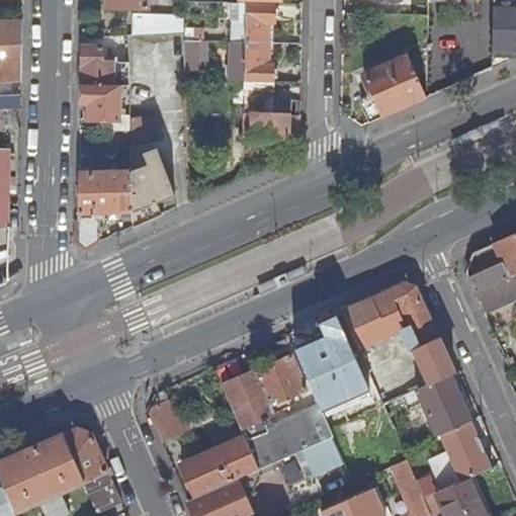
[(493,0),(491,56),(515,56),(515,49),(515,48),(515,0),(493,0)]
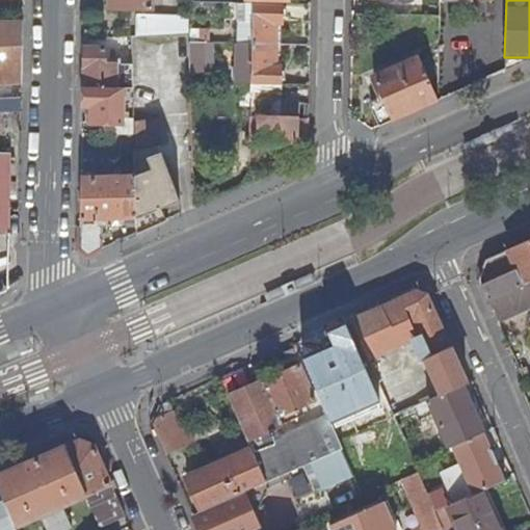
[(237,1),(237,42),(273,43),(273,22),(280,22),(280,2),(237,1)]
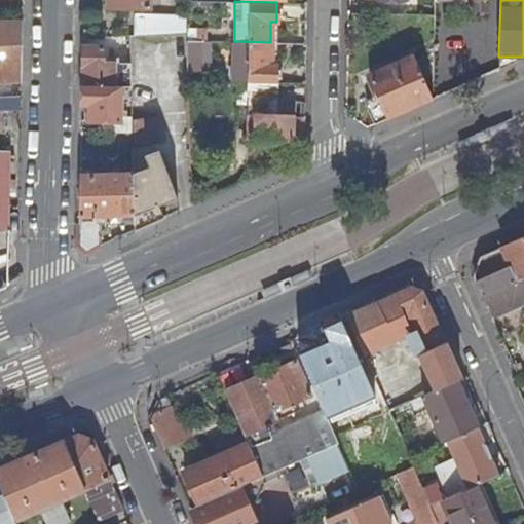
[(135,13),(135,35),(187,33),(187,14),(135,13)]
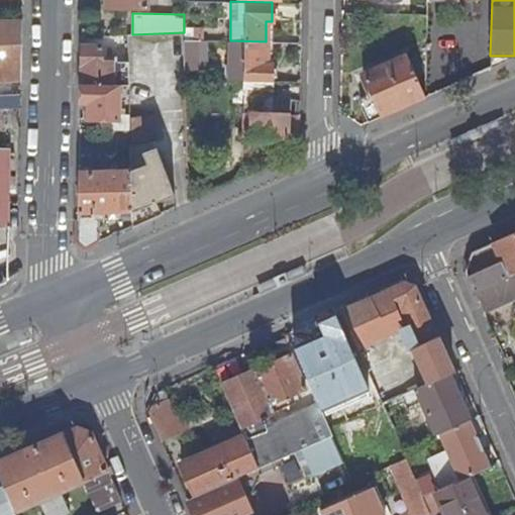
[(0,42),(22,41),(22,18),(0,19),(0,42)]
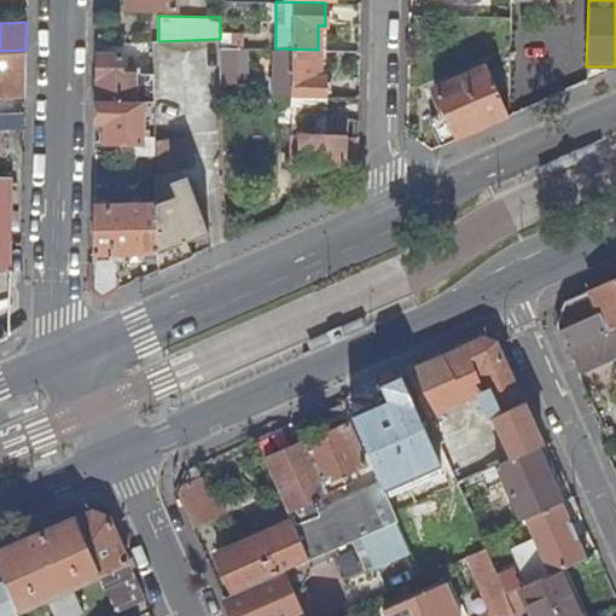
[(275,48),(275,96),(290,97),(306,97),(321,97),(323,97),(324,75),(317,75),(318,50),(275,48)]
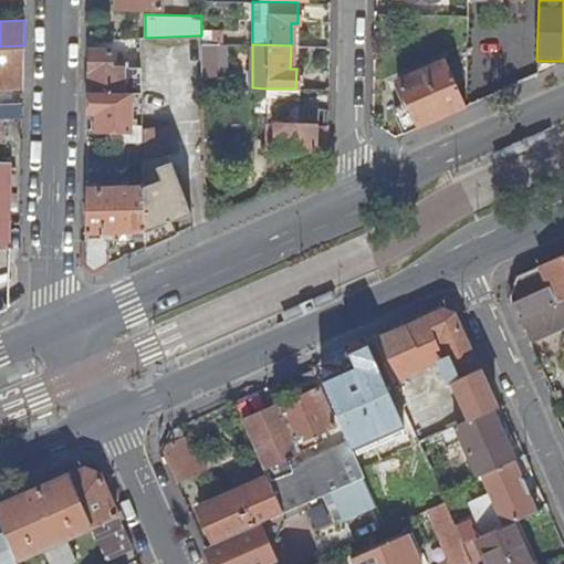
[(0,84),(23,83),(24,45),(0,47),(0,84)]
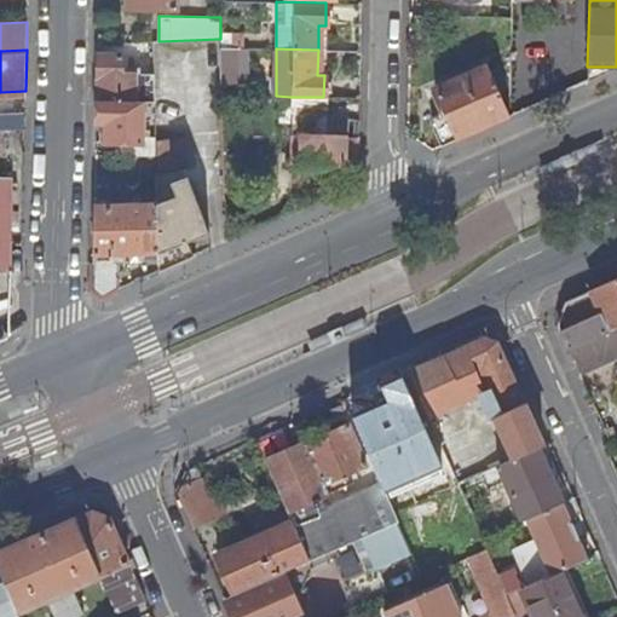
[(99,52),(98,99),(136,99),(136,71),(122,70),(122,52),(99,52)]
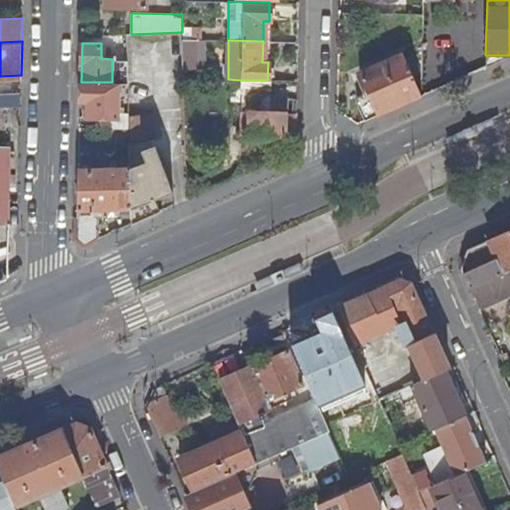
[(358,72),(366,90),(357,95),(356,102),(364,120),(421,95),(421,94),(401,53),(358,72)]
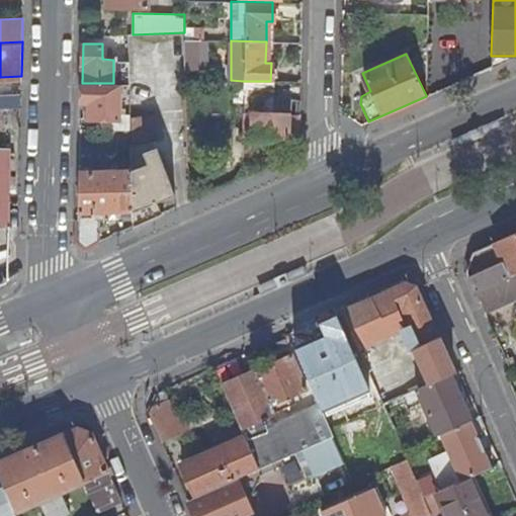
[(491,56),(491,67),(515,56),(491,56)]
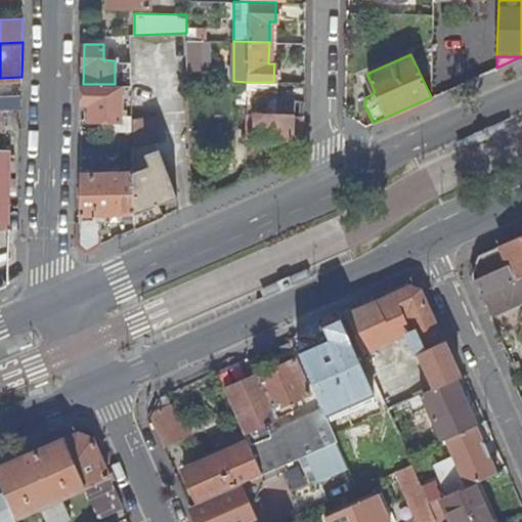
[(246,82),(245,137),(302,137),(303,115),(259,114),(259,97),(259,82),(246,82)]
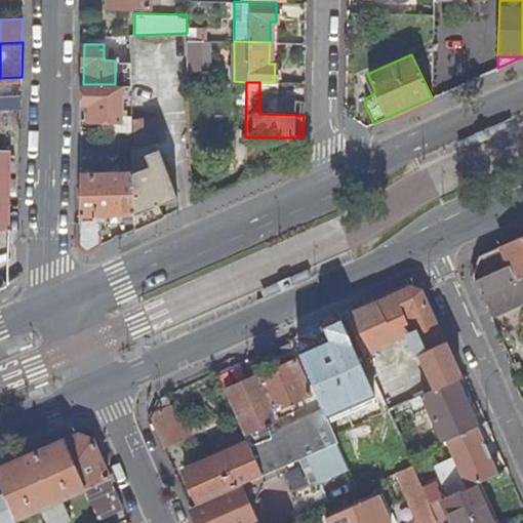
[(259,82),(259,97),(272,97),(273,82),(259,82)]
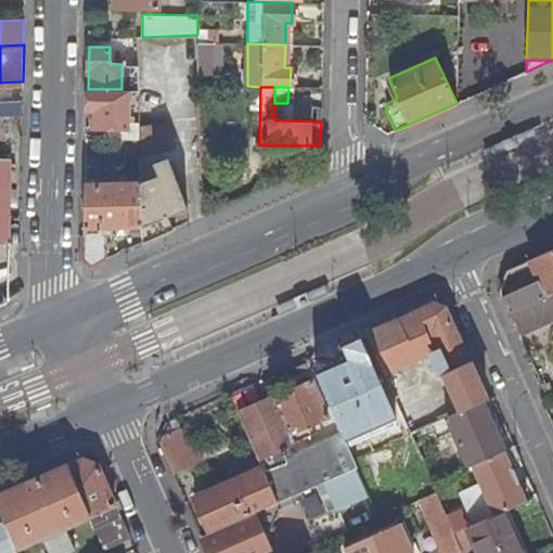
[(121,89),(88,89),(87,110),(97,110),(97,128),(110,128),(110,138),(139,139),(139,127),(128,127),(129,89),(121,89)]
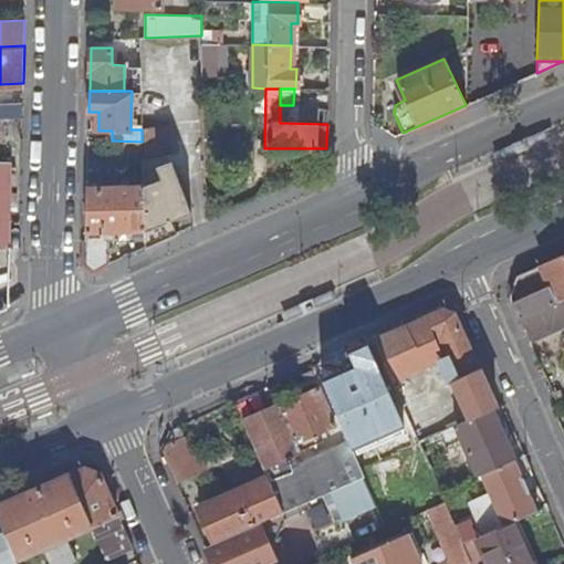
[(0,216),(12,216),(13,159),(0,158),(0,113),(11,114),(10,100),(0,98),(0,216)]
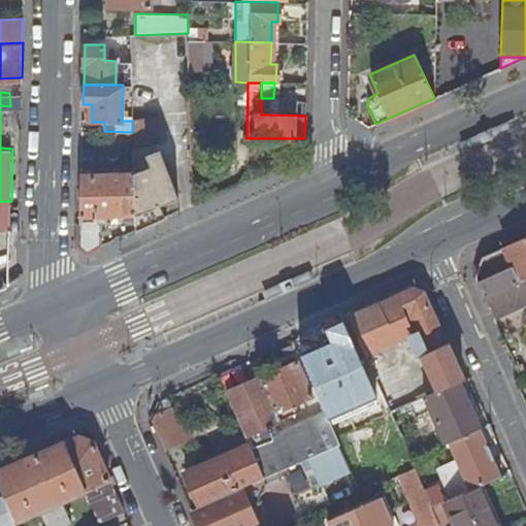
[(9,93),(10,106),(21,106),(21,93),(9,93)]
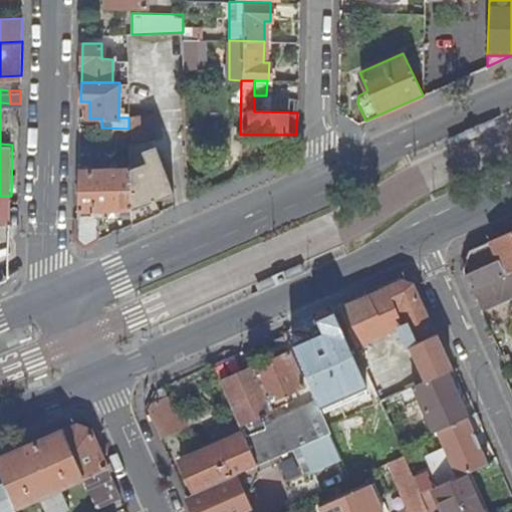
[(129,117),(129,129),(130,144),(136,143),(145,142),(152,139),(152,112),(129,112),(129,117)]
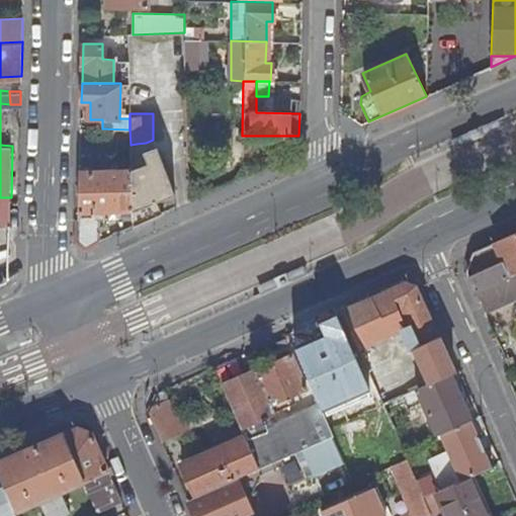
[(498,126),(495,119),(448,140),(451,148),(498,126)]
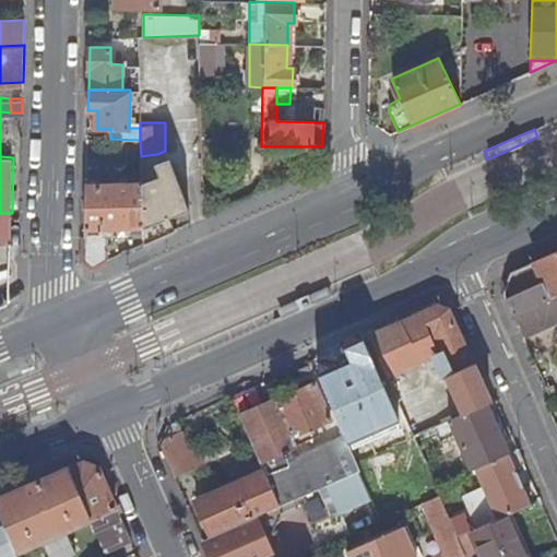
[(142,179),(142,184),(143,227),(144,244),(174,229),(169,217),(188,209),(167,160),(154,165),(156,172),(142,179)]
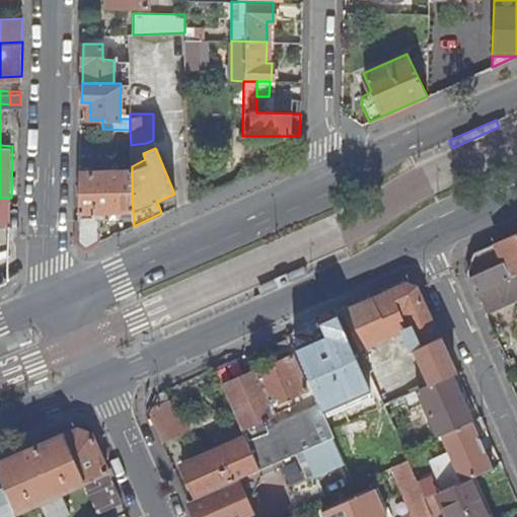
[(80,171),(79,240),(87,246),(99,241),(100,212),(133,211),(132,170),(80,171)]
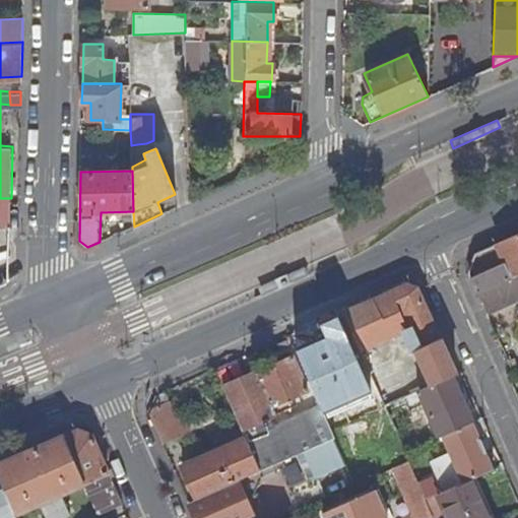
[(0,223),(10,224),(11,198),(0,198),(0,223)]
